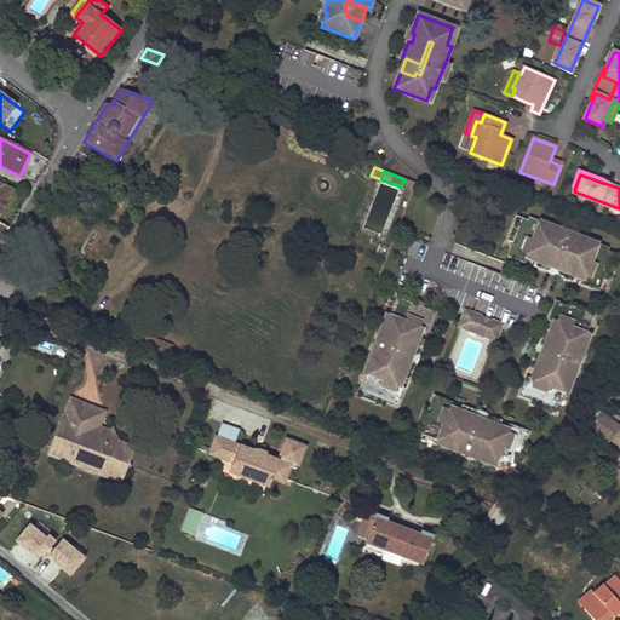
[(414,183),(405,179),(401,187),(412,191),(414,183)]
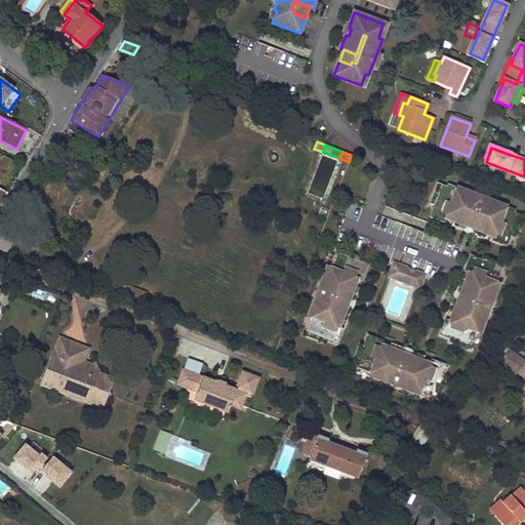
[(0,204),(7,193),(0,188),(0,182),(11,161),(4,158),(0,155),(0,204)]
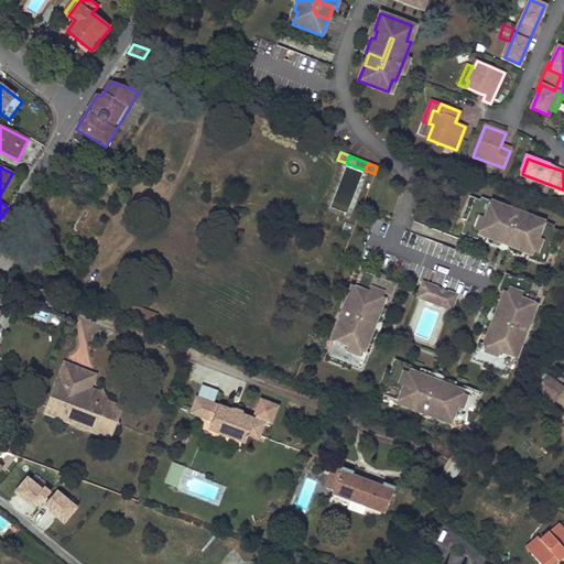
[(489,204),(469,196),(461,219),(464,220),(459,232),(476,239),(478,234),(487,237),(485,242),(497,247),(500,246),(501,242),(508,246),(507,248),(508,251),(520,256),(522,250),(530,253),(529,259),(545,266),(550,253),(553,256),(562,232),(542,225),(543,221),(527,216),(525,219),(506,210),(507,207),(490,202),(489,204)]
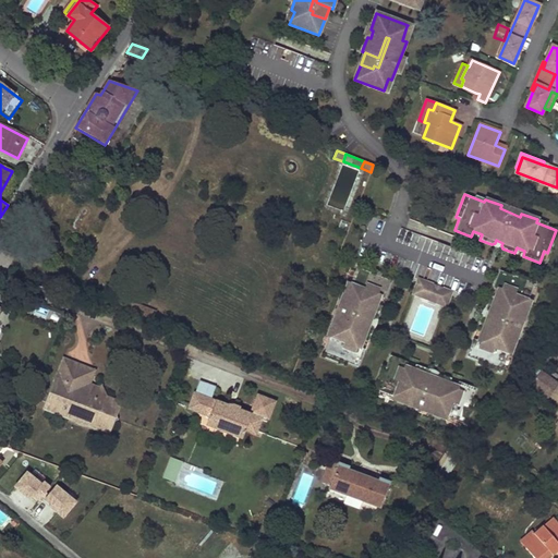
[(381,273),(359,264),(356,270),(351,284),(348,283),(342,299),(346,300),(337,320),(334,319),(328,336),(330,337),(325,351),(323,356),(346,365),(347,362),(359,366),(365,349),(360,348),(363,339),(368,341),(373,329),(371,326),(368,325),(372,318),(374,319),(377,318),(381,306),(376,304),(379,295),(385,298),(391,281),(379,276),(381,273)]
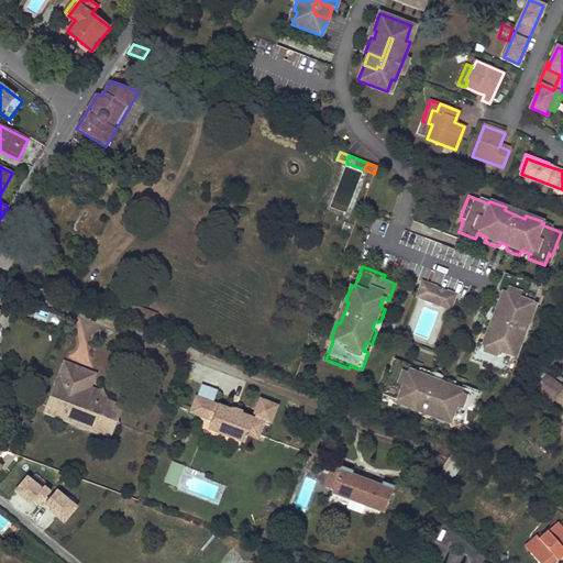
[(516,278),(505,274),(498,290),(503,293),(499,301),(495,299),(490,311),(492,315),(494,315),(492,321),(489,321),(486,322),(482,334),(486,335),(483,344),(478,342),(471,360),(483,364),(482,367),(505,376),(507,371),(512,356),(515,357),(521,341),(518,340),(526,319),(529,320),(536,305),(532,304),(538,289),(540,284),(517,275),(516,278)]
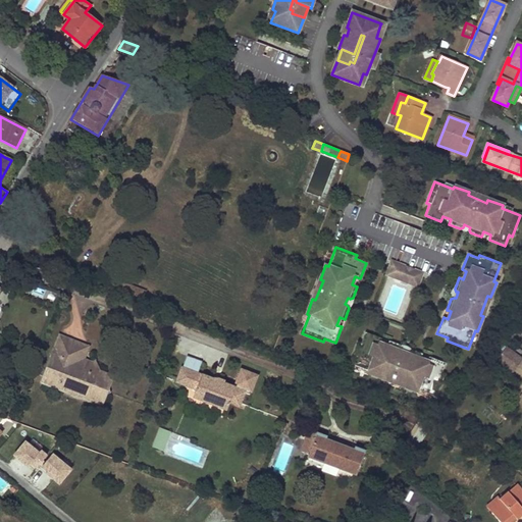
[(423,273),(392,261),(390,265),(405,271),(402,280),(408,282),(411,273),(421,277),(423,273)]
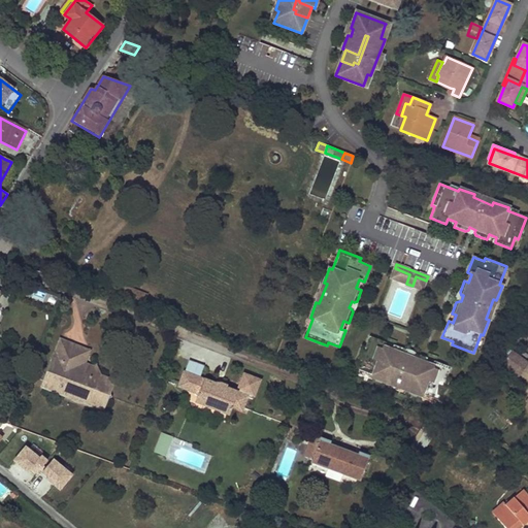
[(409,274),(395,268),(391,278),(406,284),(409,274)]
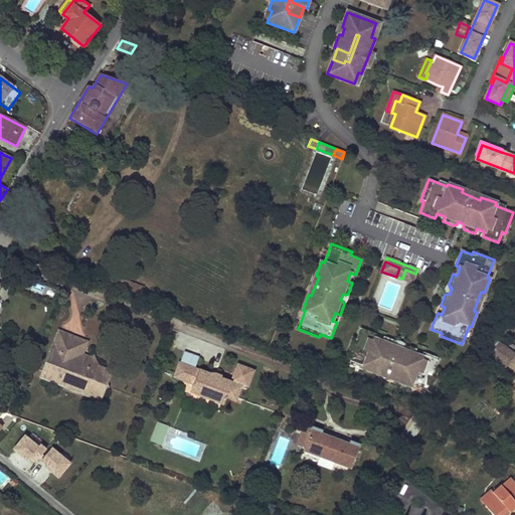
[(415,274),(405,270),(402,279),(411,283),(415,274)]
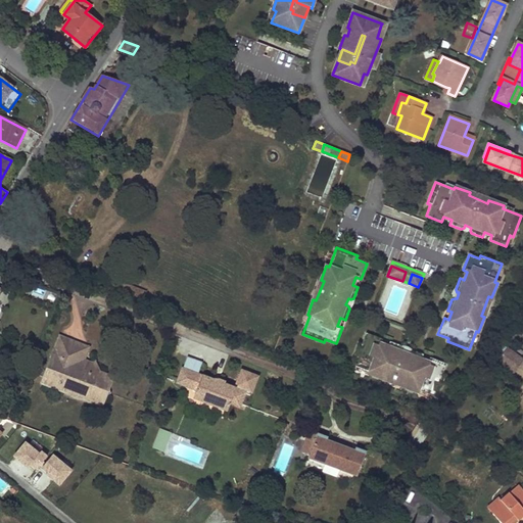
[(382,340),(366,334),(362,344),(359,343),(350,365),(355,367),(369,372),(368,374),(383,380),(384,377),(403,384),(402,387),(418,393),(419,390),(432,395),(437,397),(445,376),(442,375),(446,365),(430,359),(428,363),(421,360),(422,355),(412,351),(409,352),(408,354),(401,352),(402,350),(400,347),(390,343),(388,347),(380,344),(382,340)]
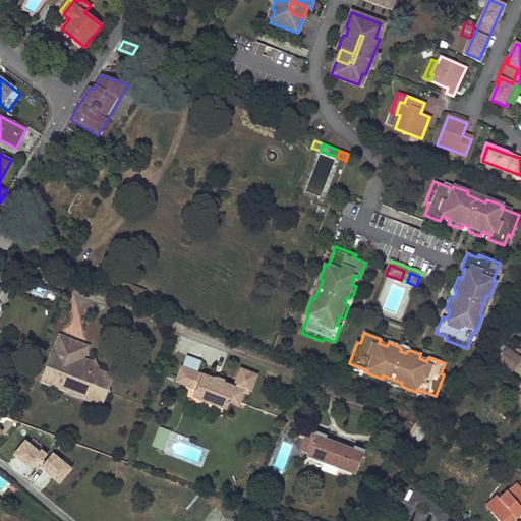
[(79,343),(59,335),(44,375),(60,383),(63,388),(70,385),(75,395),(85,391),(90,399),(95,396),(104,399),(105,395),(110,392),(108,387),(112,375),(102,371),(100,372),(95,361),(79,367),(75,360),(72,359),(79,343)]
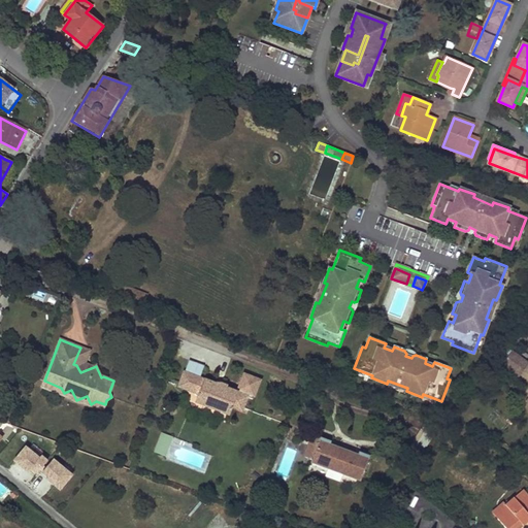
[(90,351),(80,348),(73,364),(76,365),(80,372),(96,366),(86,362),(90,351)]
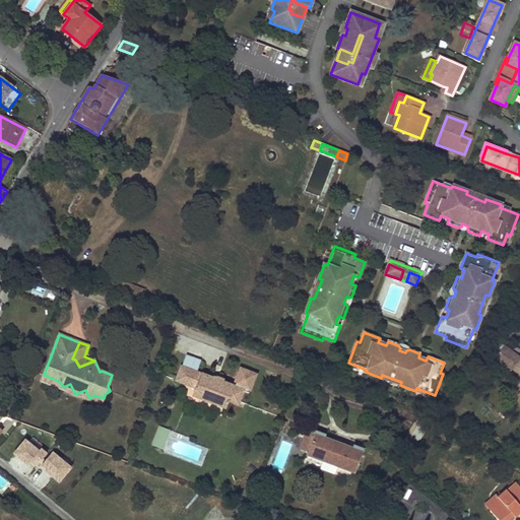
[(519,358),(505,346),(495,360),(510,371),(519,358)]
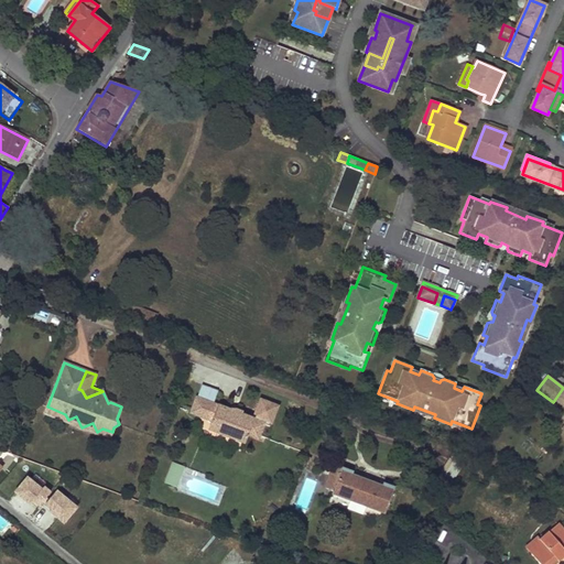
[(197,397),(210,402),(206,414),(201,416),(213,422),(214,419),(213,418),(210,411),(213,404),(214,403),(217,392),(202,386),(197,397)]
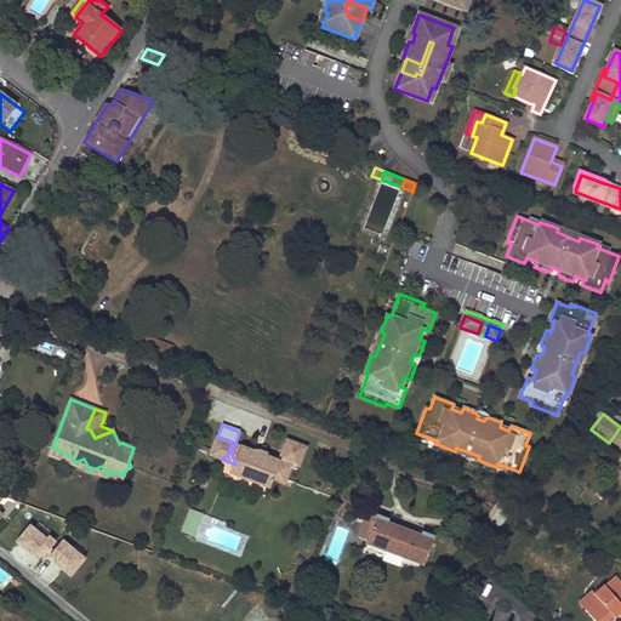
[(232,443),(217,437),(210,455),(221,459),(227,456),(232,443)]
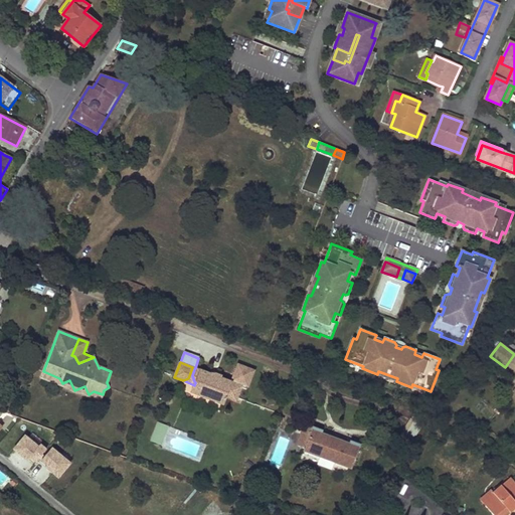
[(209,374),(200,371),(194,369),(192,375),(194,381),(195,382),(194,385),(192,392),(222,404),(226,394),(236,397),(241,387),(246,389),(253,371),(238,365),(231,383),(221,379),(222,376),(215,374),(214,376),(209,374)]
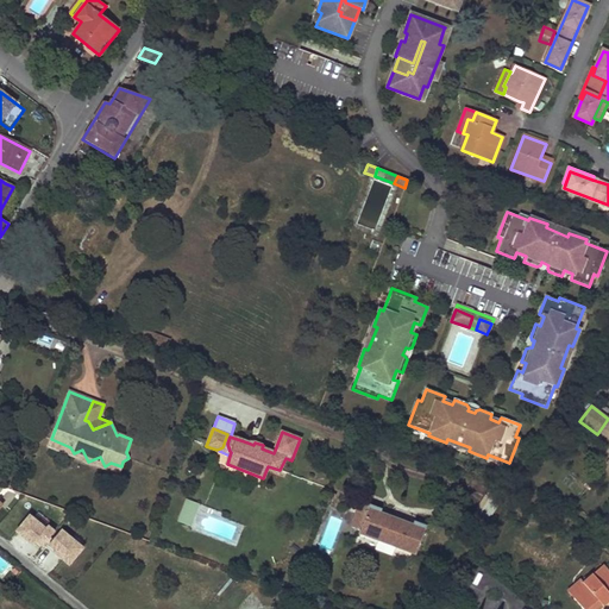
[(70,447),(51,439),(48,446),(118,473),(121,466),(111,463),(105,466),(100,457),(88,462),(82,450),(74,453),(70,447)]
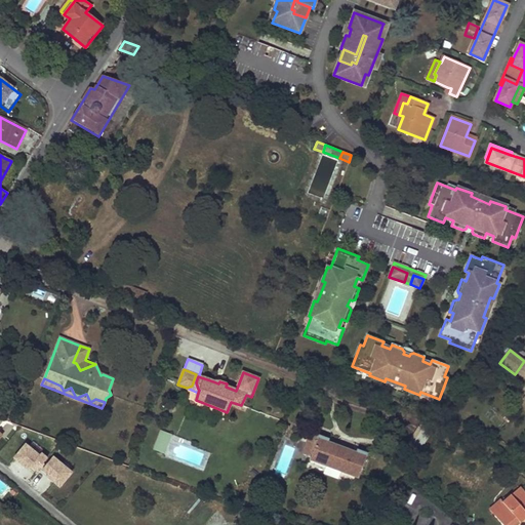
[(4,420),(0,425),(0,427),(6,432),(0,438),(0,442),(9,450),(24,429),(10,423),(4,420)]
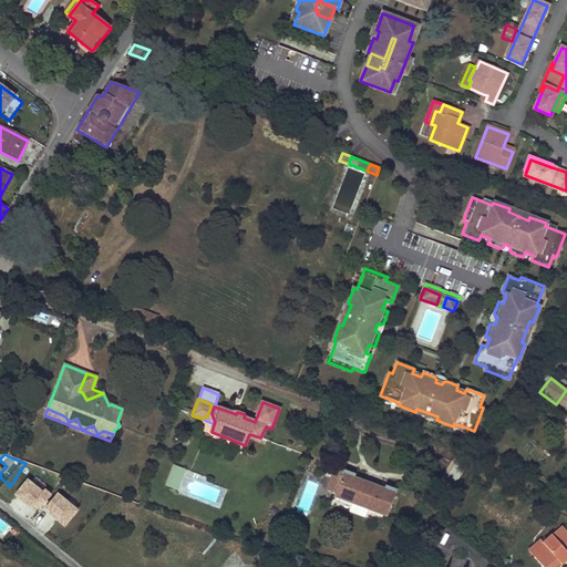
[(468,463),(459,456),(441,483),(451,490),(468,463)]
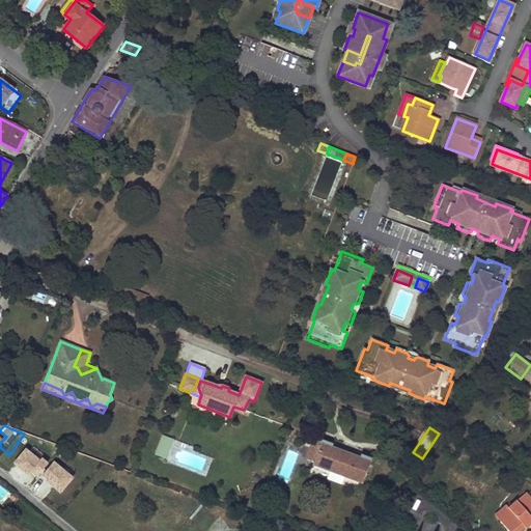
[(163,437),(156,454),(160,455),(162,450),(168,453),(172,441),(163,437)]
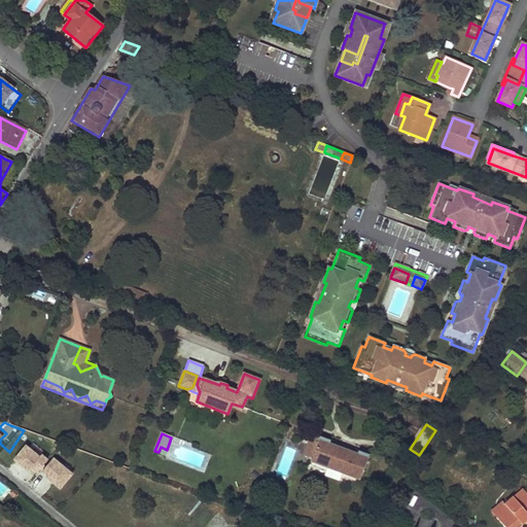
[(310,462),(359,481),(369,455),(358,452),(357,454),(328,444),(329,441),(320,437),(319,437),(313,435),(305,456),(312,459),(310,462)]
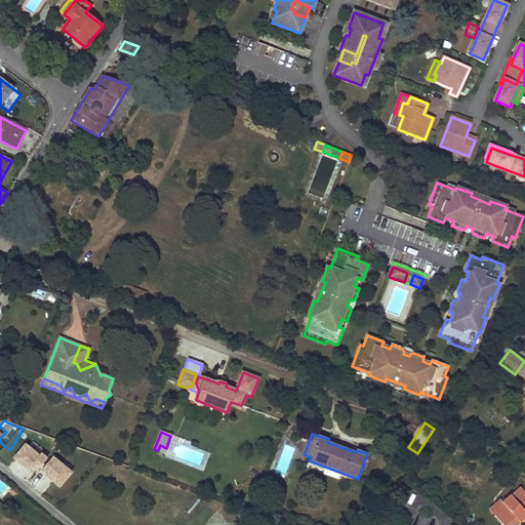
[(12,461),(34,478),(46,460),(25,445),(12,461)]
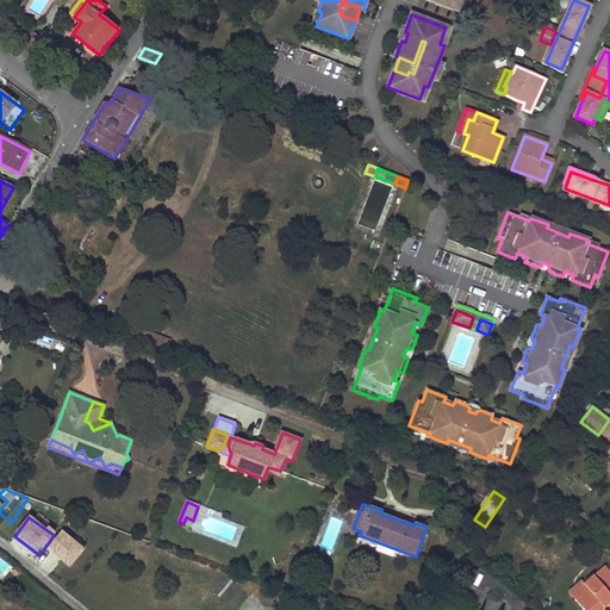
[(69,571),(85,553),(62,533),(45,551),(69,571)]
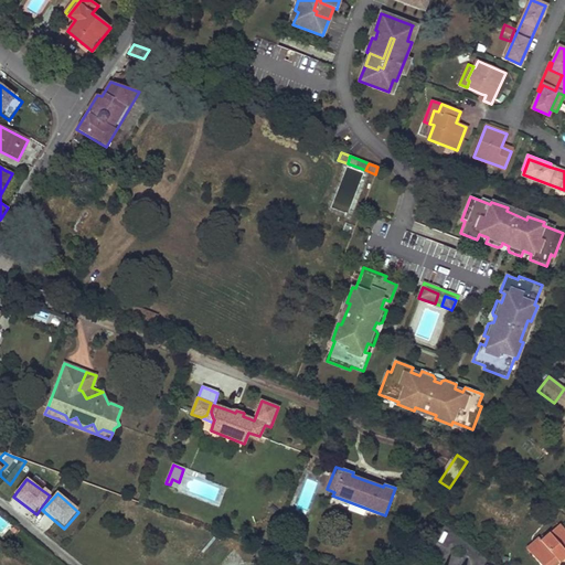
[(544,544),(532,554),(541,564),(554,564),(560,562),(557,558),(564,552),(564,531),(560,524),(541,541),(544,544)]
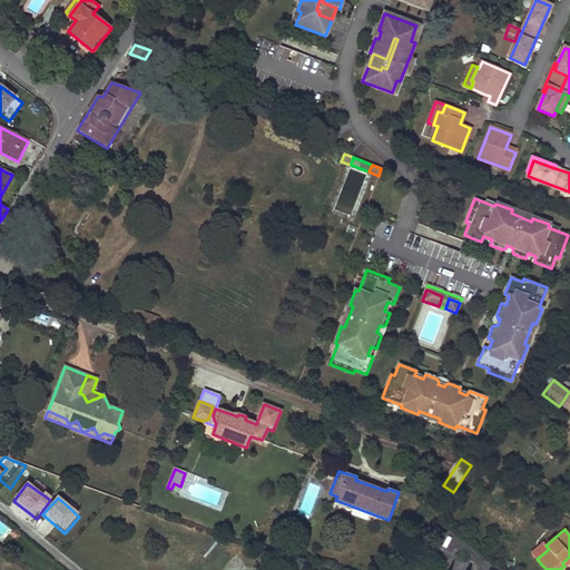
[(546,546),(543,542),(531,553),(537,559),(549,549),(546,546)]
